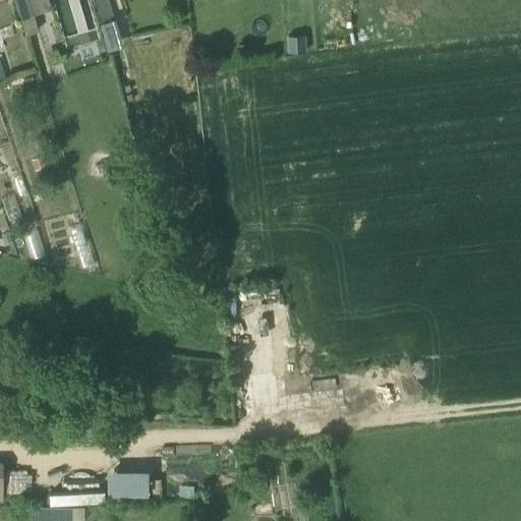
[(40,29),(35,14),(52,8),(49,0),(15,0),(26,34),(40,29)]
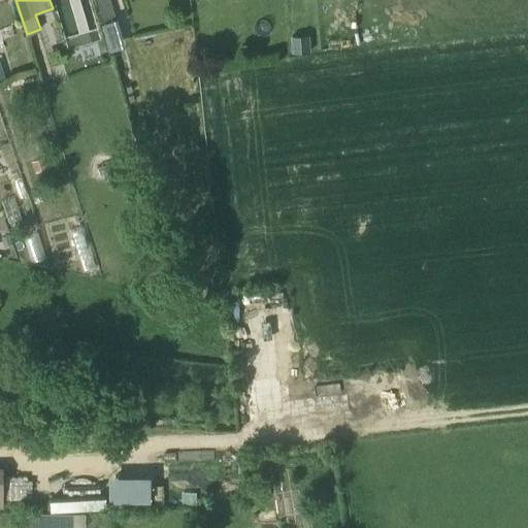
[(68,52),(94,44),(81,0),(54,0),(55,0),(68,52)]
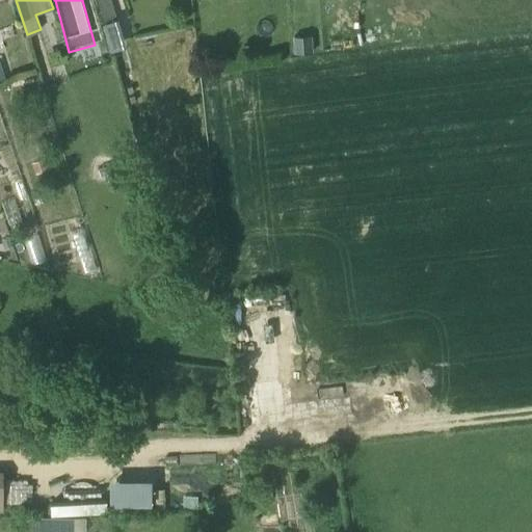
[(95,0),(98,20),(113,18),(110,0),(95,0)]
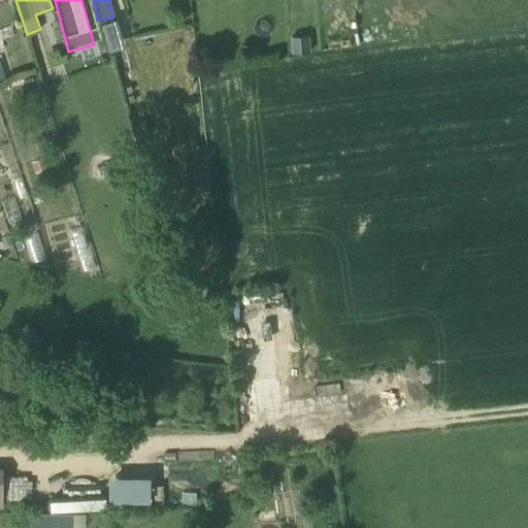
[(98,22),(104,50),(120,46),(113,19),(98,22)]
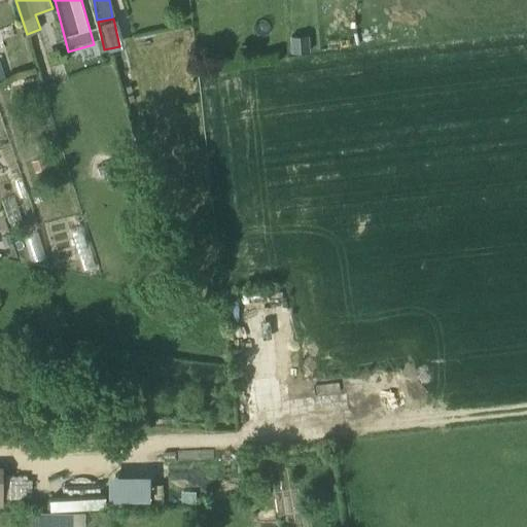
[(309,35),(290,36),(292,54),(311,53),(309,35)]
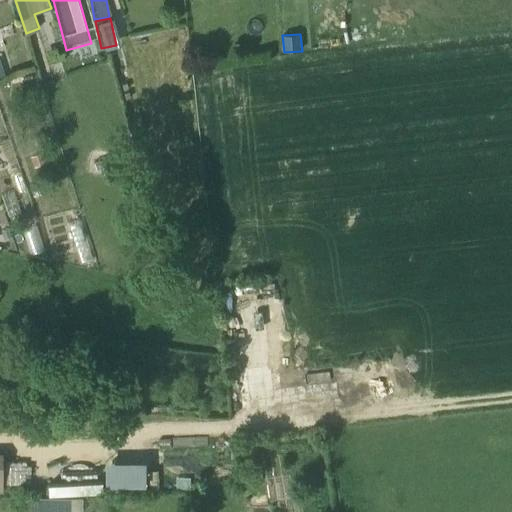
[(34,167),(46,163),(42,153),(31,157),(34,167)]
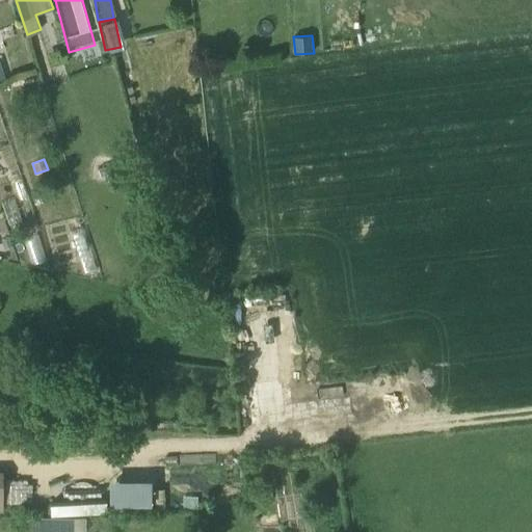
[(109,164),(99,167),(101,175),(111,171),(109,164)]
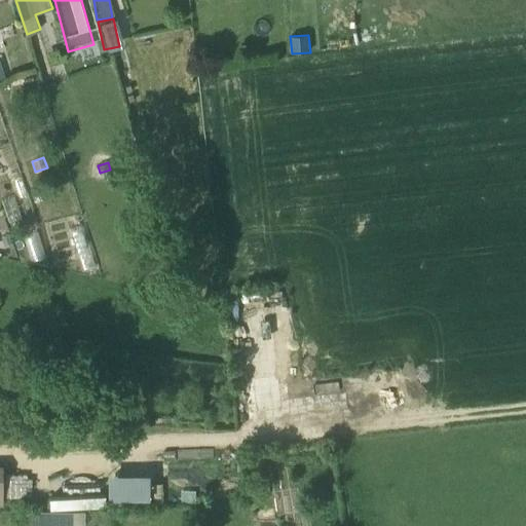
[(86,224),(70,229),(82,269),(99,264),(86,224)]
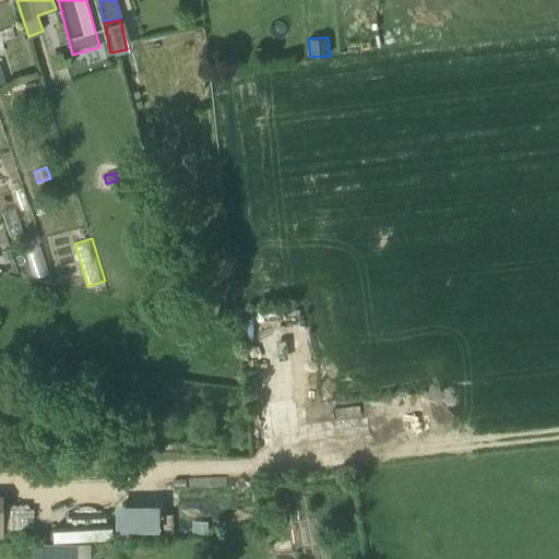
[(78,558),(78,542),(34,542),(33,558),(78,558)]
